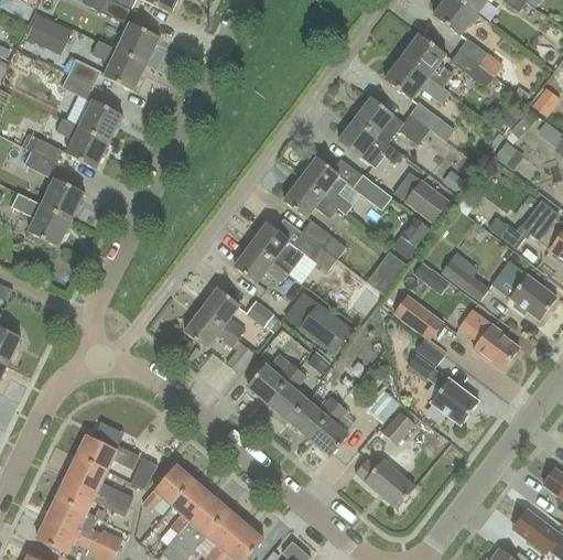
[(129,6),(117,0),(83,0),(82,2),(97,10),(98,8),(123,20),(129,6)]
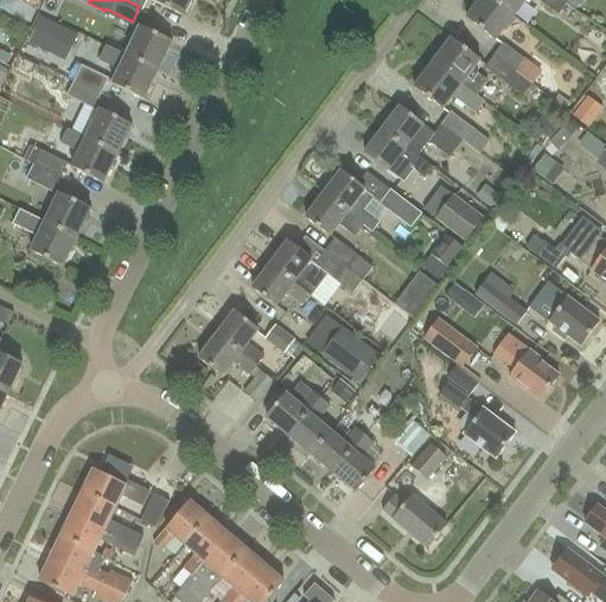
[(185,13),(190,0),(158,0),(185,13)]
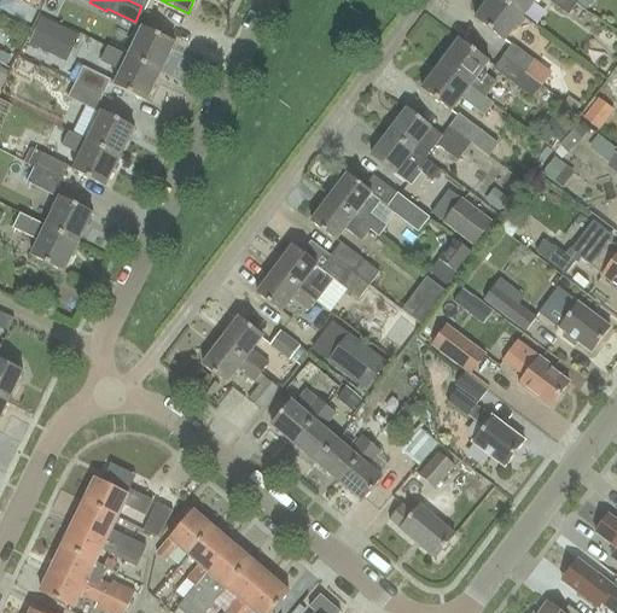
[(502,39),(522,13),(505,0),(487,0),(475,17),(502,39)]
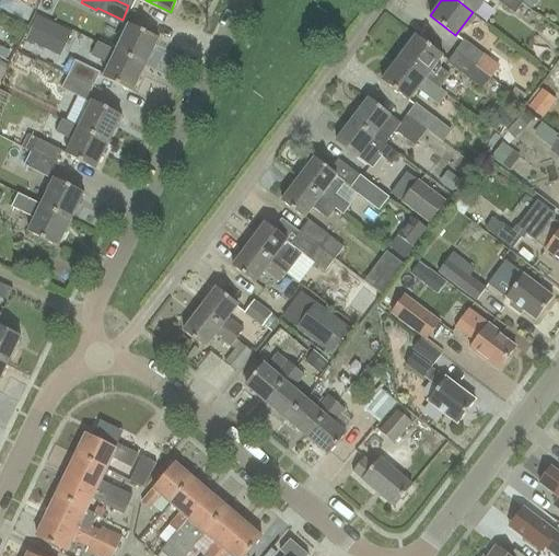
[(457,0),(473,12),(481,0),(457,0)]
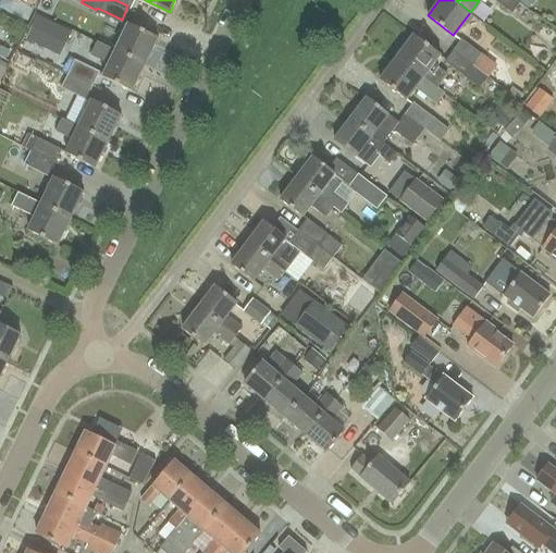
[(528,7),(519,0),(497,0),(511,11),(519,0),(528,7)]
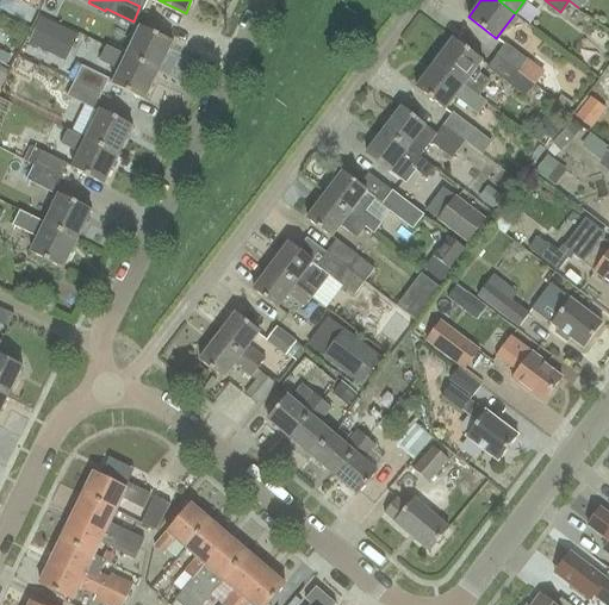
[(49,50),(61,25),(41,16),(29,41),(49,50)]
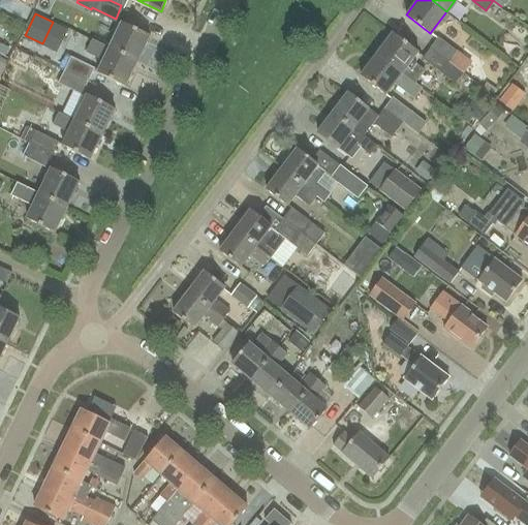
[(137,59),(150,33),(123,20),(111,45),(137,59)]
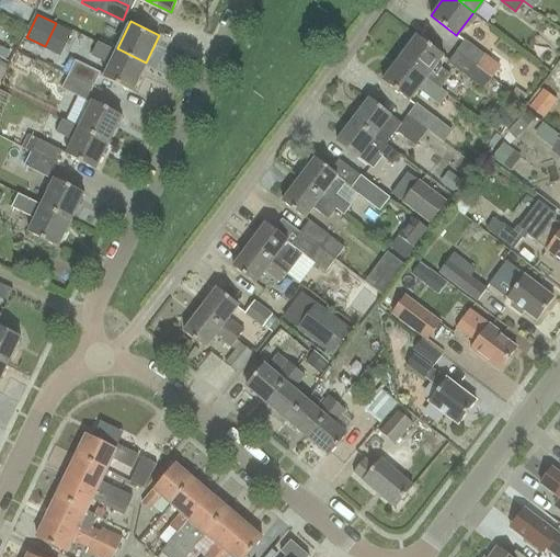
[(436,64),(444,54),(416,34),(400,56),(440,86),(449,72),(436,64)]
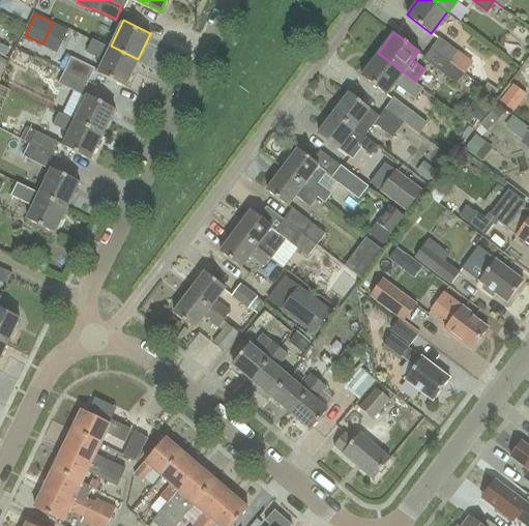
[(431,46),(449,59),(457,49),(438,35),(431,46)]
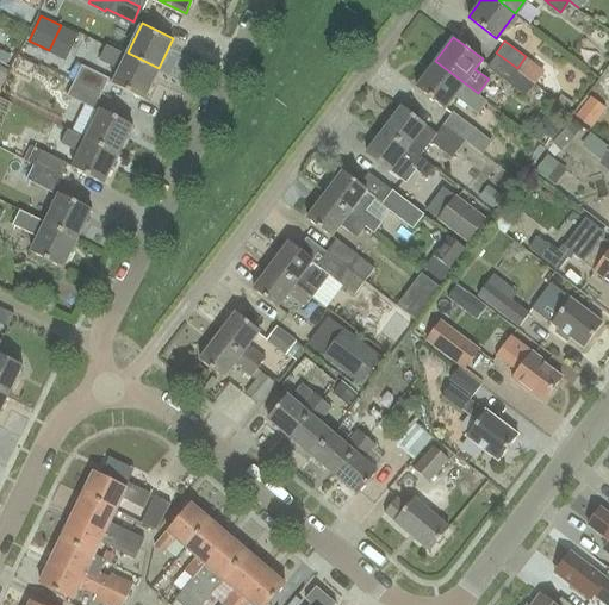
[(0,60),(5,62),(11,54),(0,48),(0,60)]
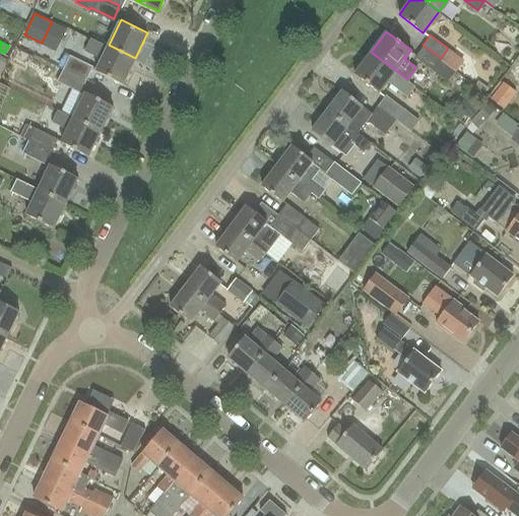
[(17,59),(23,48),(14,44),(9,54),(17,59)]
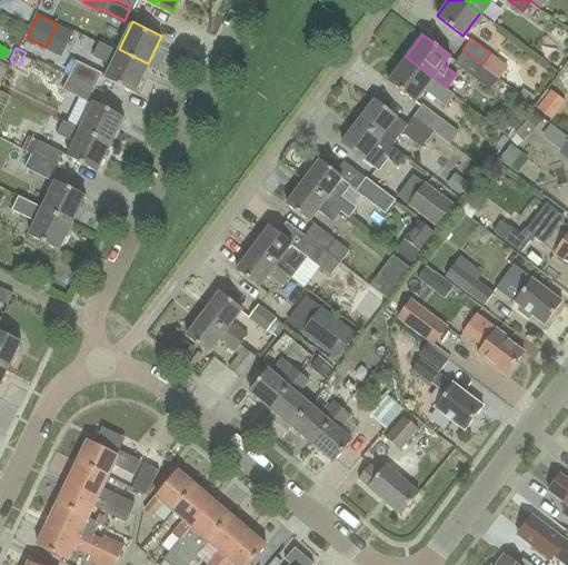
[(135,91),(148,63),(119,49),(106,77),(135,91)]
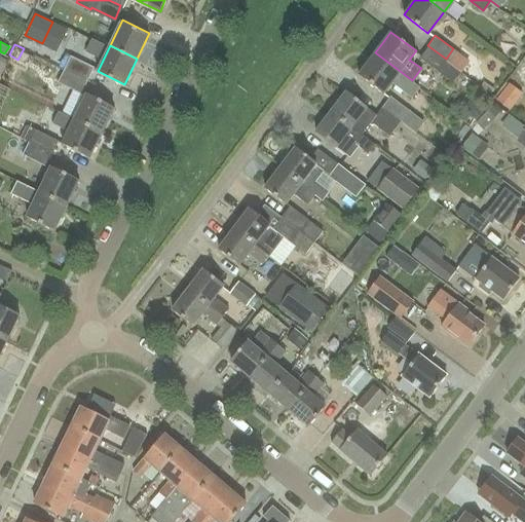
[(445,60),(446,59),(427,45),(419,57),(451,81),(459,71),(445,60)]
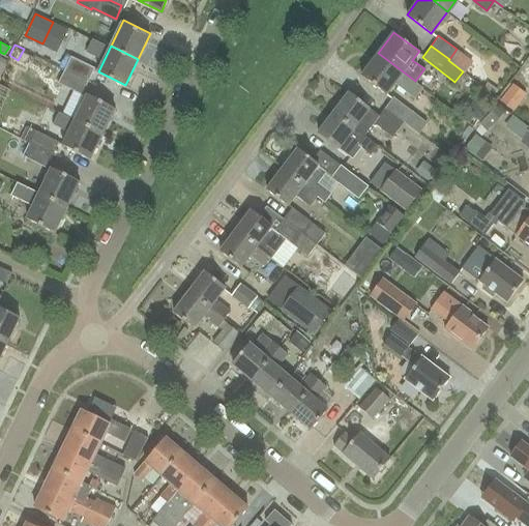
[(414,82),(415,81),(378,53),(361,75),(386,93),(394,83),(414,97),(421,87),(414,82)]
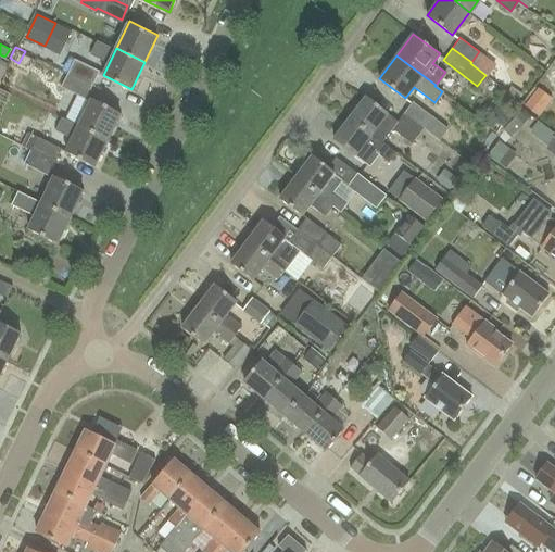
[(66,72),(91,84),(98,70),(73,58),(66,72)]
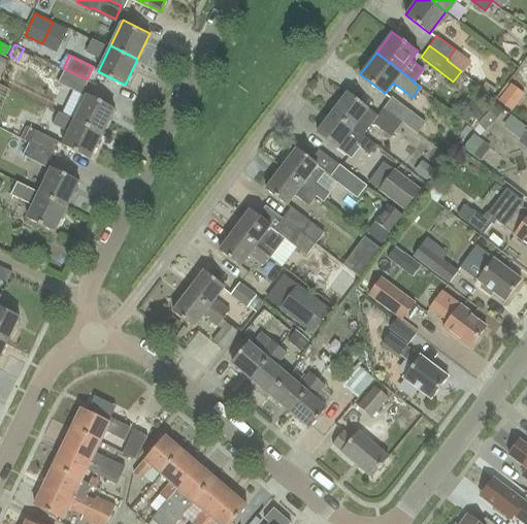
[(80,92),(87,79),(63,68),(57,80),(80,92)]
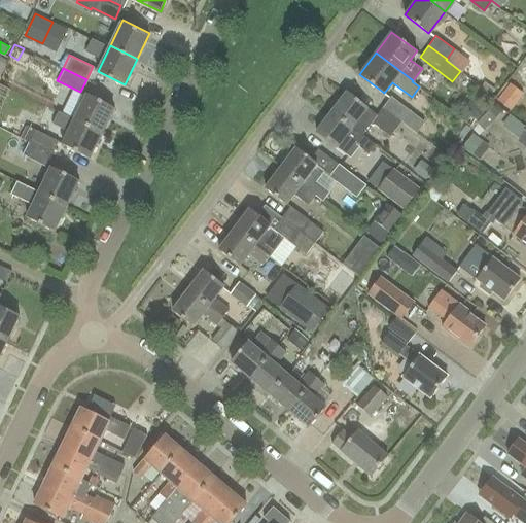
[(525,86),(515,78),(501,95),(515,105),(525,91),(525,86)]
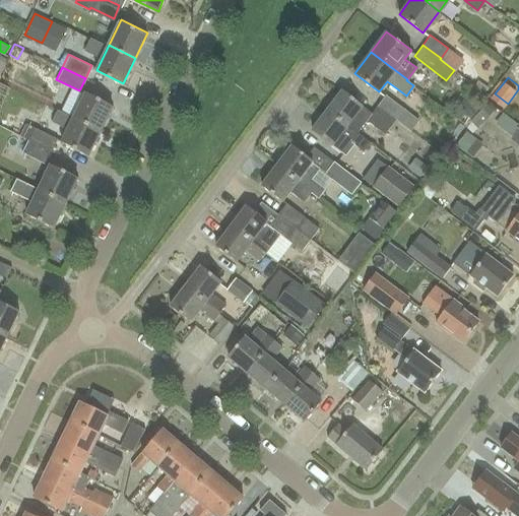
[(377,104),(371,112),(341,89),(326,109),(357,131),(366,118),(385,132),(396,118),(378,104),(377,104)]
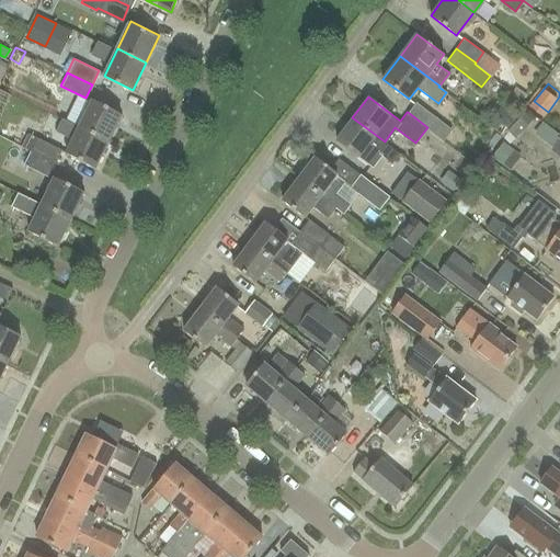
[(109,139),(122,112),(92,98),(79,125),(109,139)]
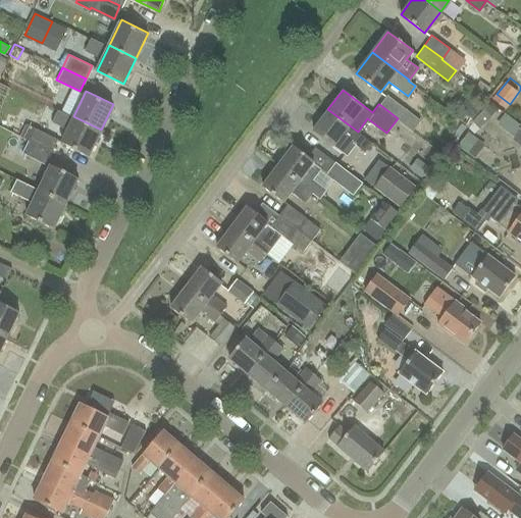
[(379,104),(398,118),(413,130),(420,118),(386,94),(379,104)]
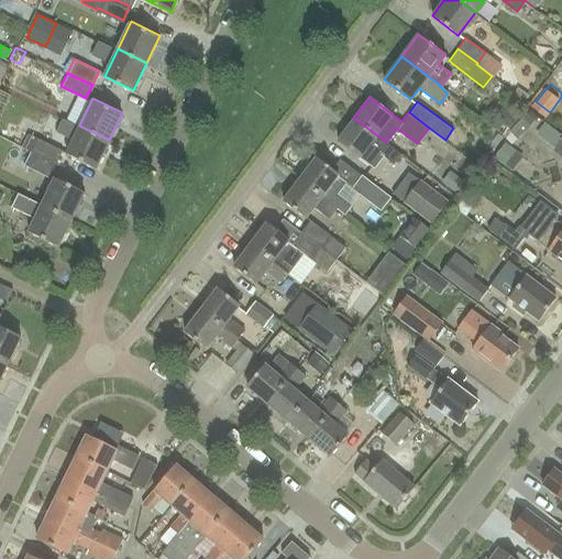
[(517,134),(537,116),(530,109),(511,129),(517,134)]
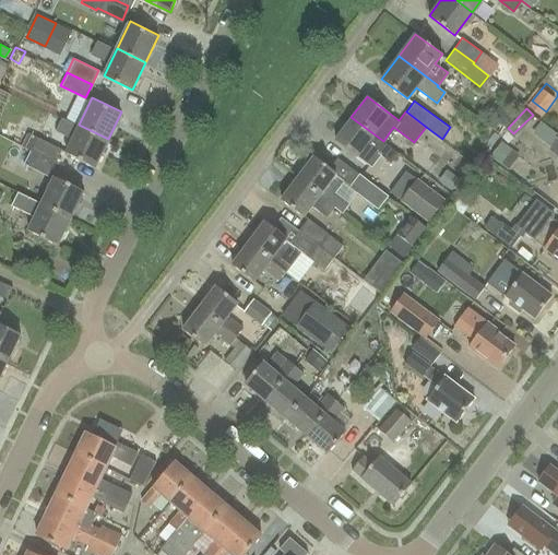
[(398,152),(383,141),(351,117),(335,139),(356,155),(366,142),(391,162),(398,152)]
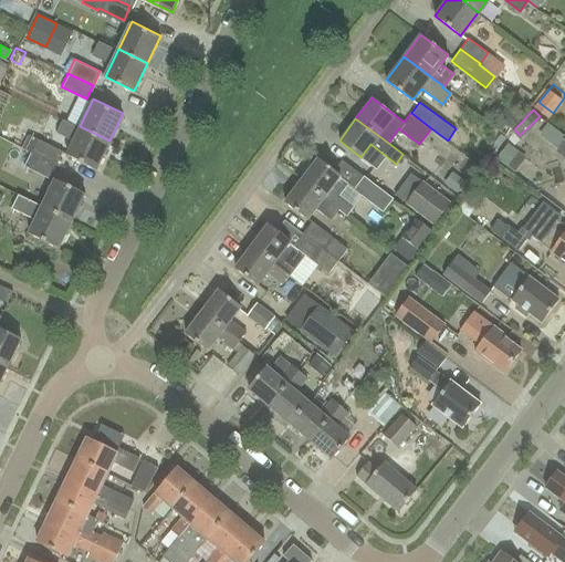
[(97,167),(110,141),(80,126),(67,153),(97,167)]
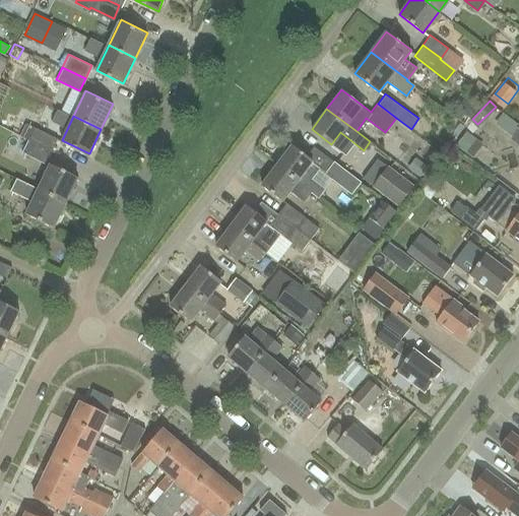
[(27,137),(51,148),(57,136),(34,125),(27,137)]
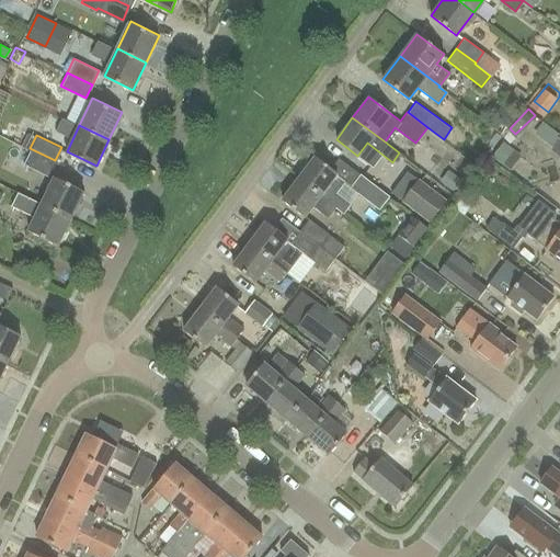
[(48,174),(55,160),(30,148),(23,162),(48,174)]
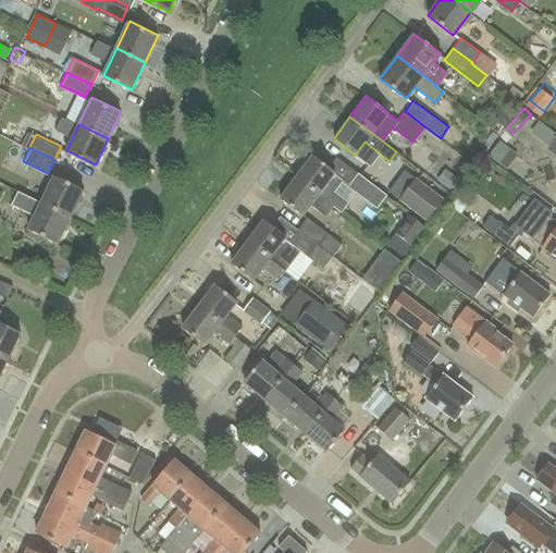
[(296,176),(341,210),(347,201),(333,191),(343,179),(312,155),(296,176)]
